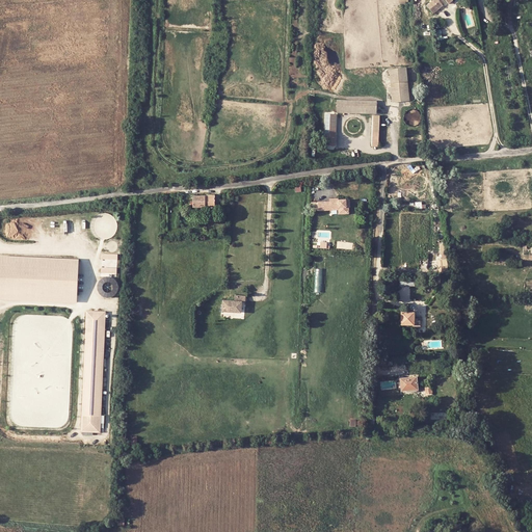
[(440,8),(434,3),(428,8),(432,14),(440,8)]
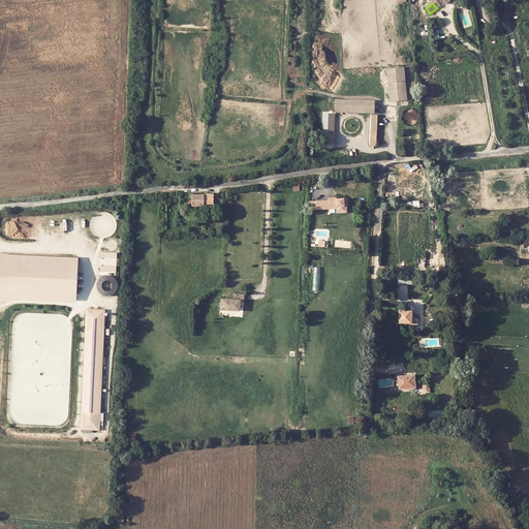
[(391,102),(408,100),(404,67),(386,69),(391,102)]
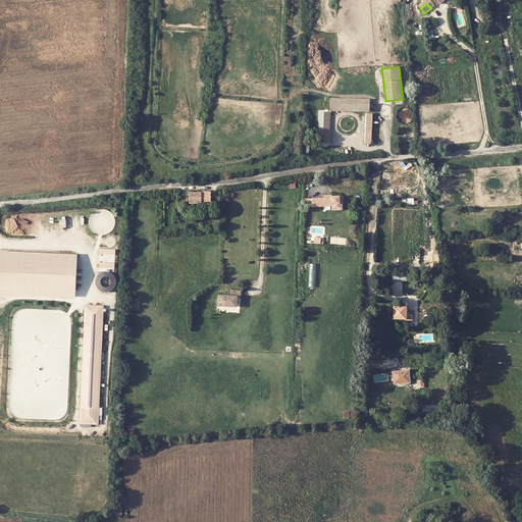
[(330,103),(330,111),(369,112),(369,104),(330,103)]
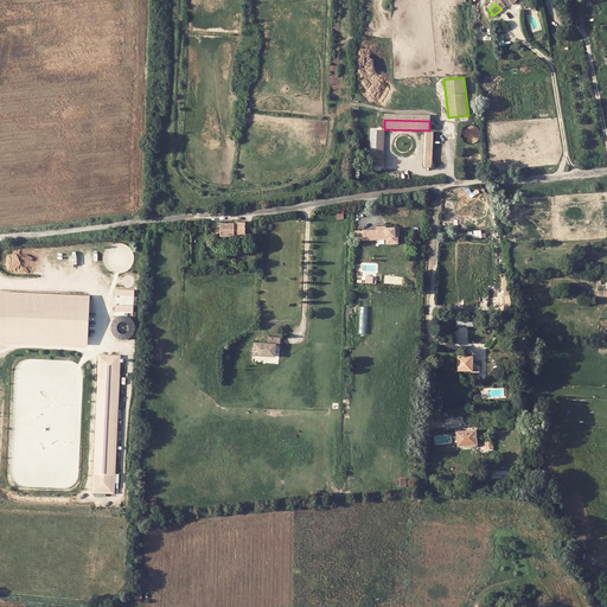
[(242,223),(219,223),(219,236),(246,236),(246,221),(242,221),(242,223)]
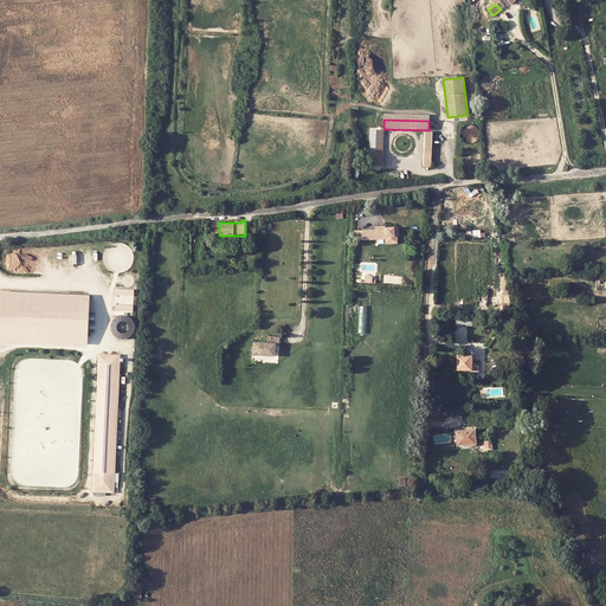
[(399,226),(355,229),(355,243),(379,242),(379,244),(400,243),(399,226)]
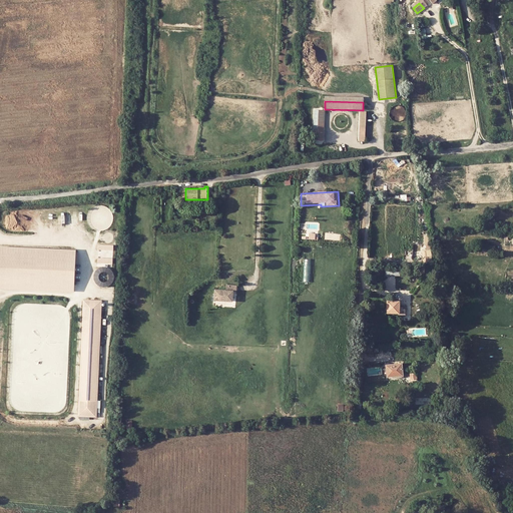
[(114,264),(114,244),(98,244),(98,264),(114,264)]
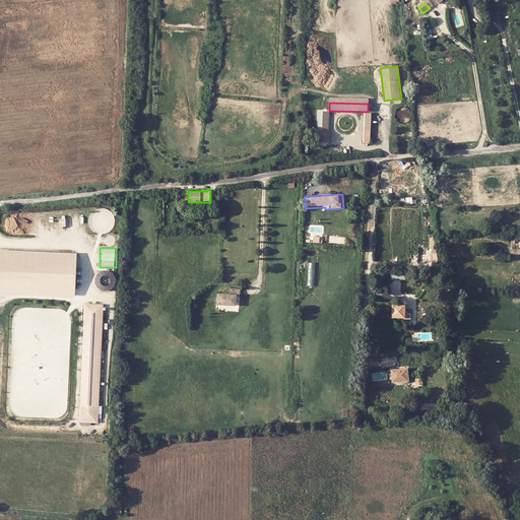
[(77,254),(0,250),(0,290),(75,295),(77,254)]
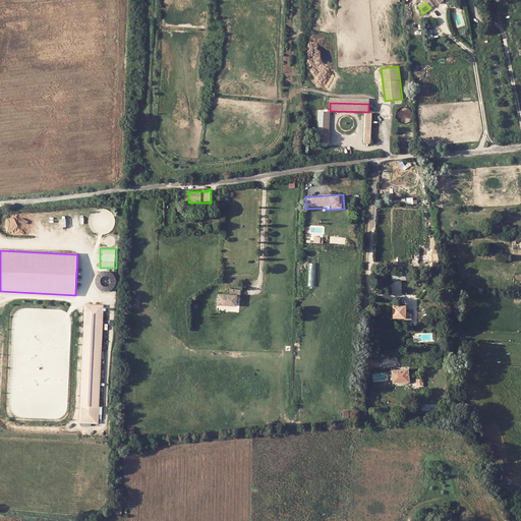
[(317,286),(317,263),(308,263),(308,286),(317,286)]
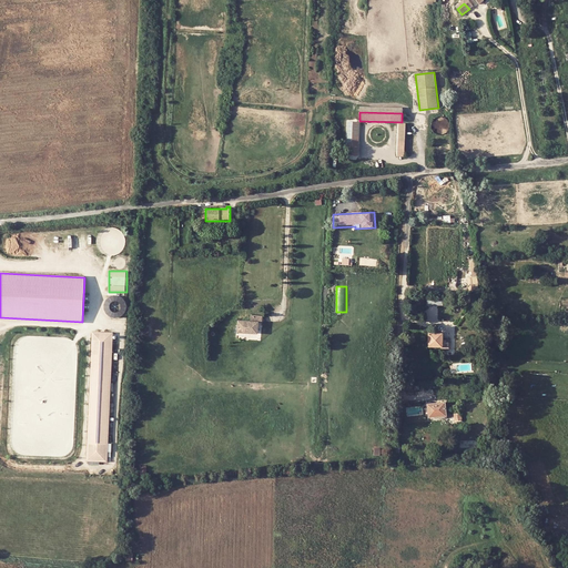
[(130,311),(120,293),(103,302),(112,320),(130,311)]
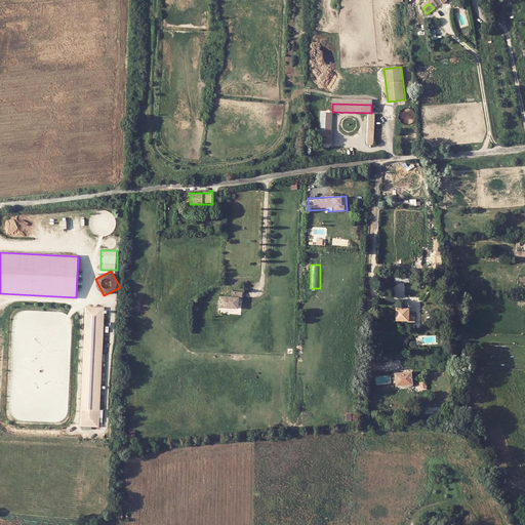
[(229,297),(217,296),(216,307),(235,309),(236,298),(240,298),(241,293),(230,292),(229,297)]
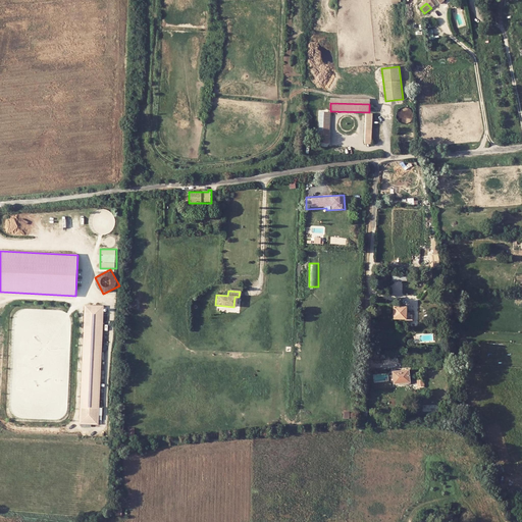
[(412,320),(412,313),(410,313),(410,310),(406,310),(406,305),(401,305),(401,304),(399,304),(398,306),(394,306),(393,318),(403,318),(403,320),(412,320)]
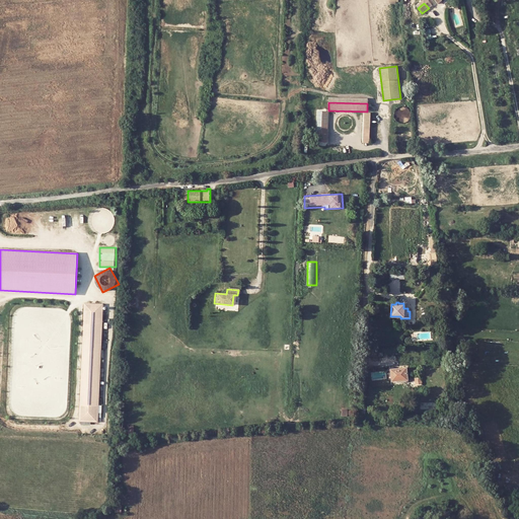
[(101,305),(85,305),(80,420),(96,421),(101,305)]
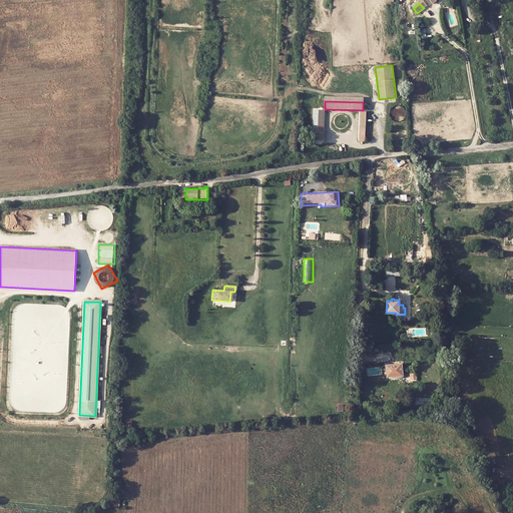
[(393,376),(393,375),(402,374),(401,363),(386,365),(387,377),(393,376)]
